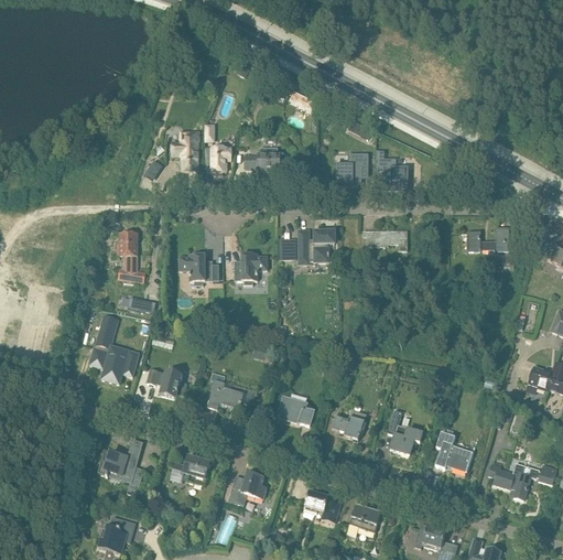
[(241,60),(238,65),(237,67),(236,70),(245,75),(247,72),(250,64),(241,60)]
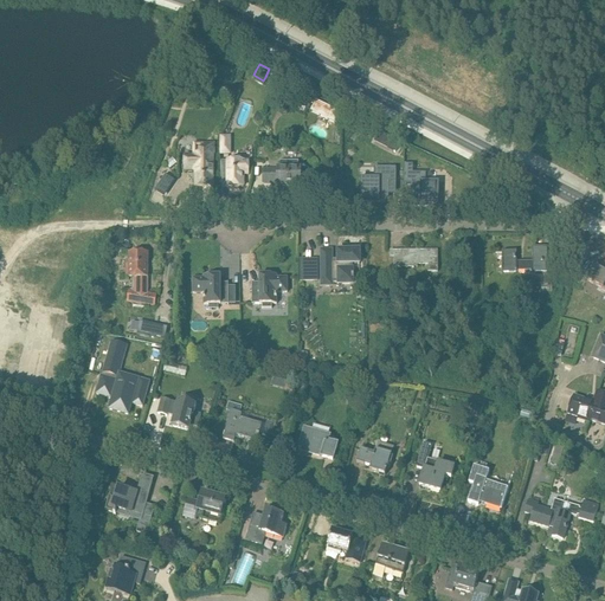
[(193,85),(193,98),(205,98),(205,85),(193,85)]
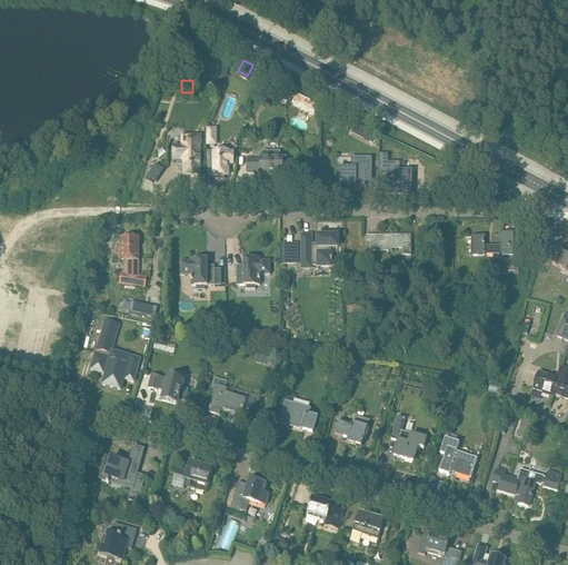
[(260,90),(258,99),(269,101),(271,93),(260,90)]
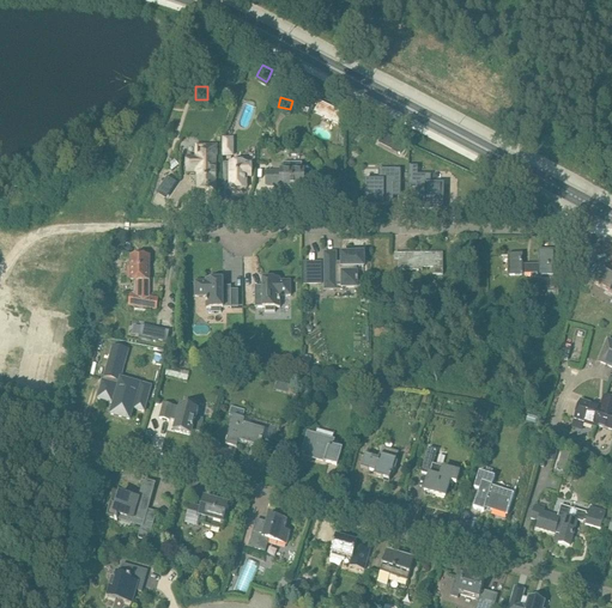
[(371,146),(394,156),(400,141),(377,133),(371,146)]
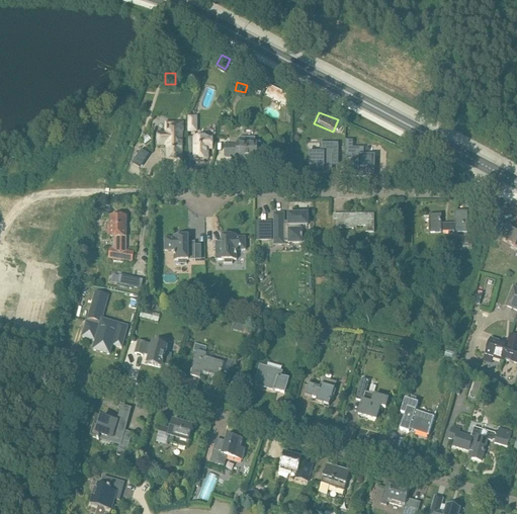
[(181,147),(181,129),(181,119),(166,119),(166,129),(166,131),(157,131),(157,143),(166,143),(166,157),(181,157),(181,147)]
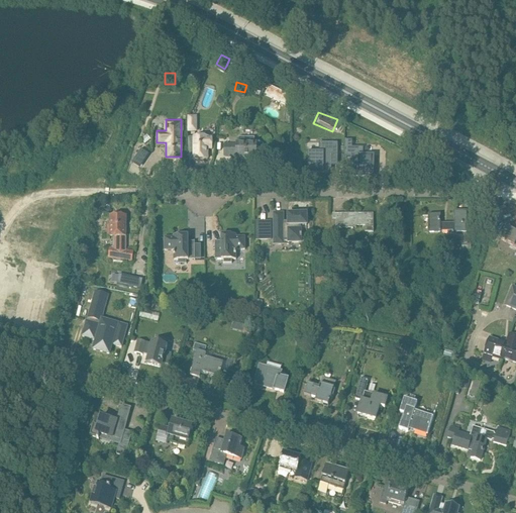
[(150,136),(146,131),(140,136),(144,140),(150,136)]
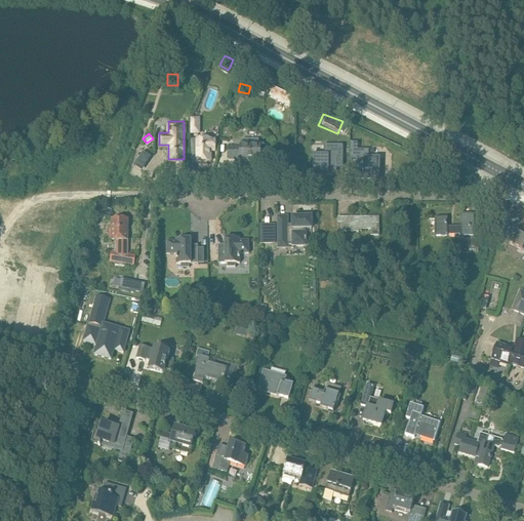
[(214,149),(214,137),(210,137),(210,136),(196,136),(196,159),(210,159),(210,149),(214,149)]
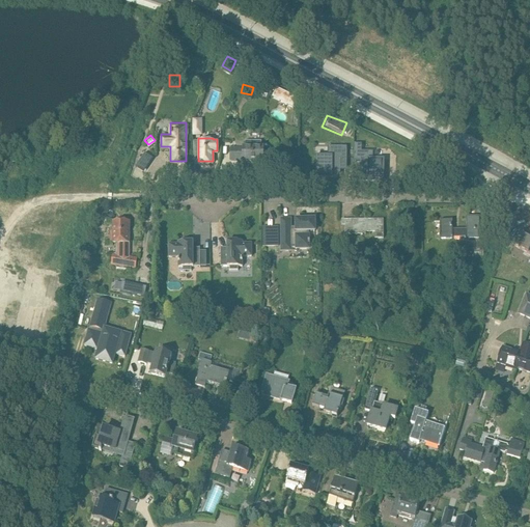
[(263,143),(261,143),(260,138),(245,138),(245,143),(242,143),(242,145),(229,145),(229,157),(243,157),(243,160),(262,160),(262,159),(270,159),(270,146),(263,146),(263,143)]
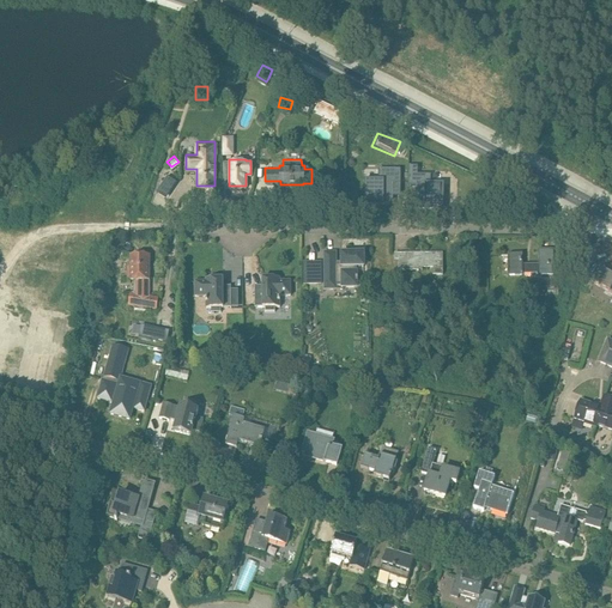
[(400,164),(379,164),(379,175),(364,175),(364,198),(392,198),(392,178),(400,178),(400,164)]
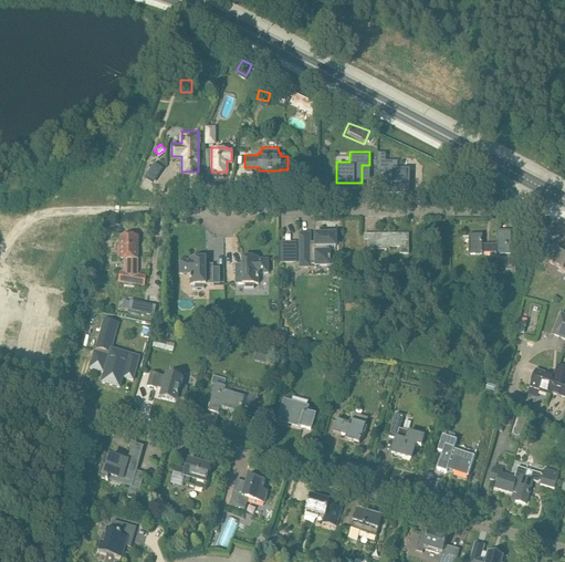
[(408,188),(408,166),(395,166),(396,158),(376,158),(376,172),(383,172),(383,188),(408,188)]
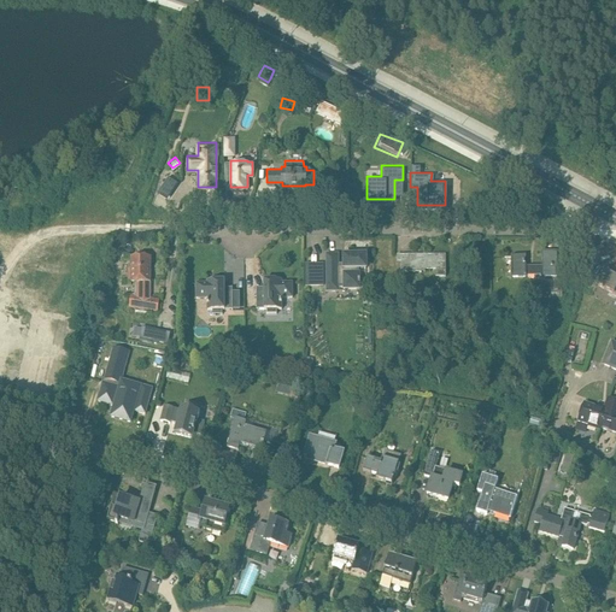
[(523,253),(511,253),(511,274),(556,272),(555,248),(543,248),(544,263),(523,263),(523,253)]
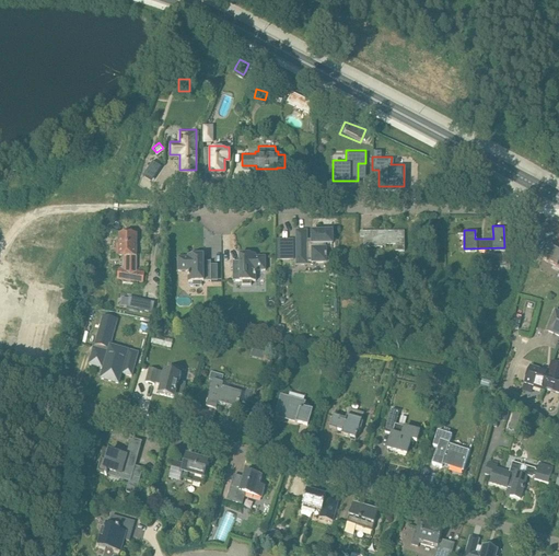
[(377,229),(360,229),(360,234),(362,234),(362,244),(384,244),(384,242),(395,241),(395,248),(404,247),(404,229),(397,229),(397,230),(393,230),(393,228),(382,229),(382,230),(377,230),(377,229)]
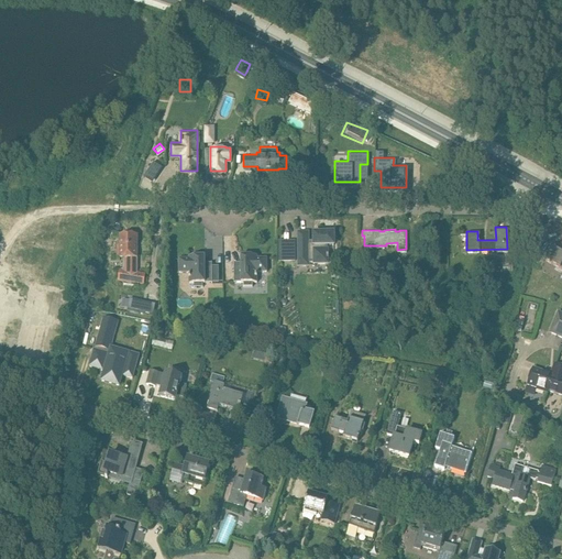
[(327,241),(333,241),(333,230),(313,230),(313,239),(306,239),(306,230),(298,230),(298,262),(307,262),(307,259),(313,259),(327,259),(327,254),(328,254),(328,251),(327,251),(327,241)]
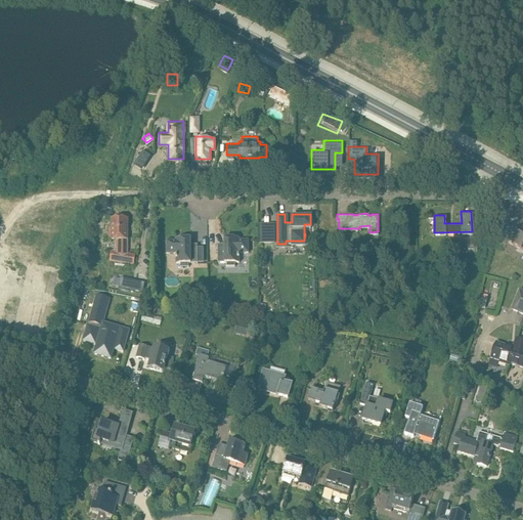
[(127,250),(127,216),(111,215),(111,234),(114,234),(114,247),(112,247),(110,257),(132,262),(135,251),(127,250)]
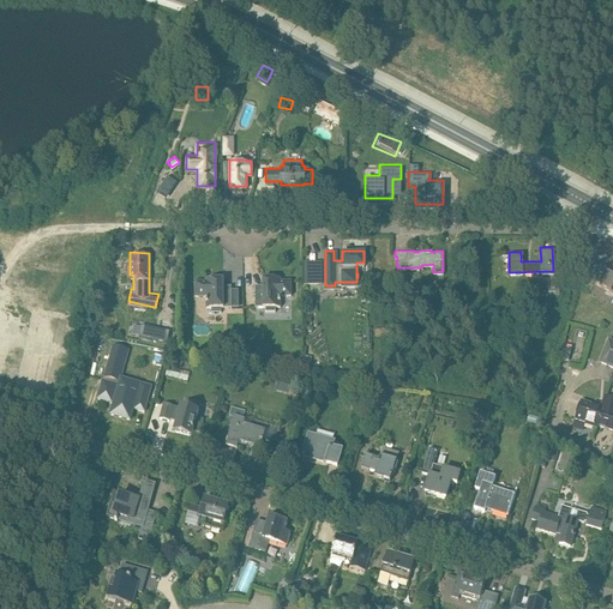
[(612,267),(611,271),(601,266),(594,281),(612,290),(612,267)]
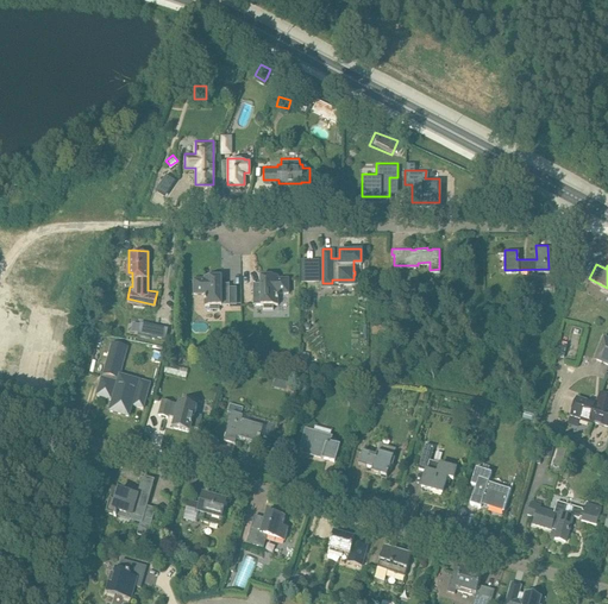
[(229,281),(220,281),(220,275),(219,275),(219,271),(211,271),(211,275),(204,275),(204,277),(193,277),(193,291),(204,291),(204,302),(208,302),(208,307),(219,307),(218,302),(229,302),(229,281)]
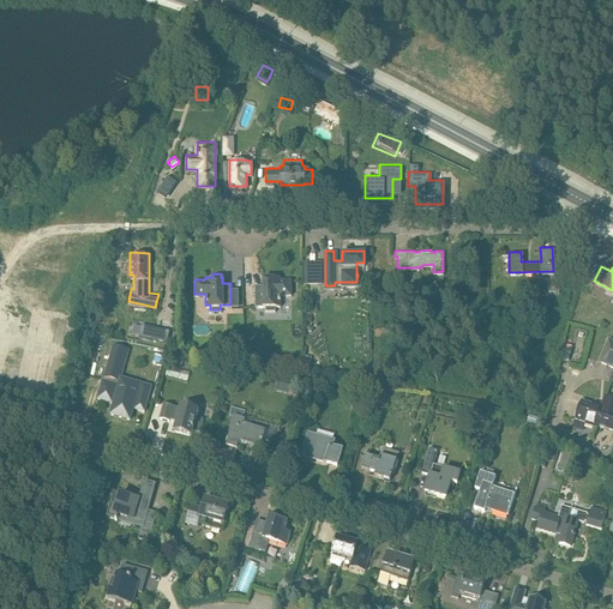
[(254,283),(254,285),(254,305),(265,305),(265,309),(275,309),(275,305),(280,305),(280,293),(290,293),(290,278),(280,278),(280,276),(272,276),(272,273),(264,273),(264,276),(262,276),(262,283),(254,283)]
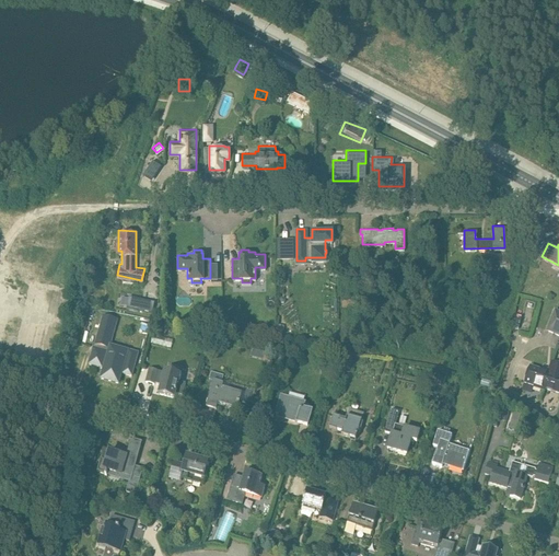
[(501,251),(502,261),(498,261),(498,267),(510,267),(510,261),(512,261),(512,250),(501,251)]
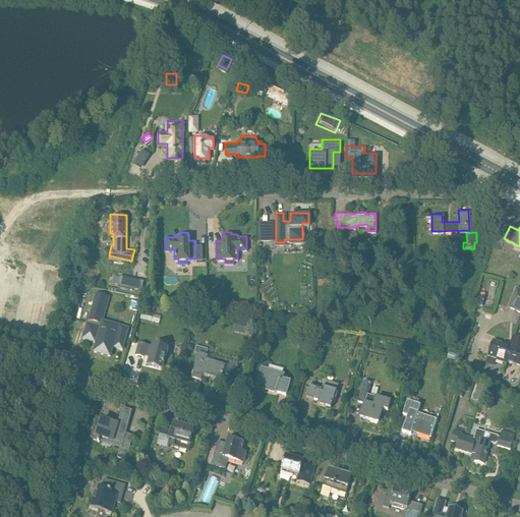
[(293,260),(293,249),(283,249),(284,260),(293,260)]
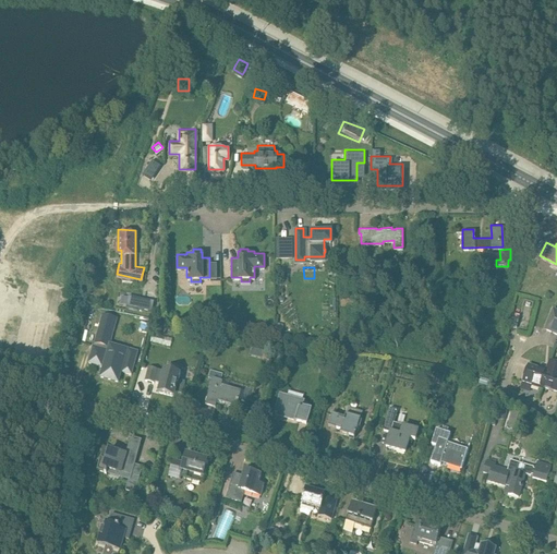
[(126,304),(152,309),(154,299),(128,294),(126,304)]
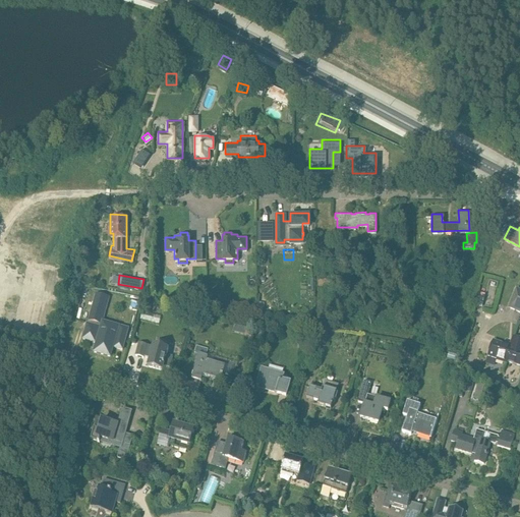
[(519,309),(519,286),(516,285),(508,304),(519,309)]
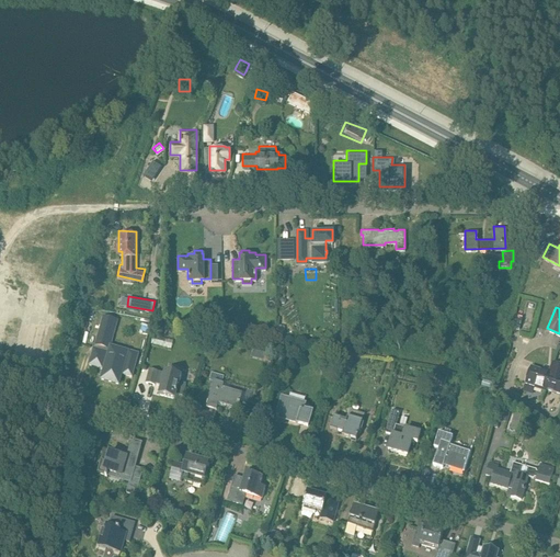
[(518,327),(522,315),(515,313),(512,326),(518,327)]
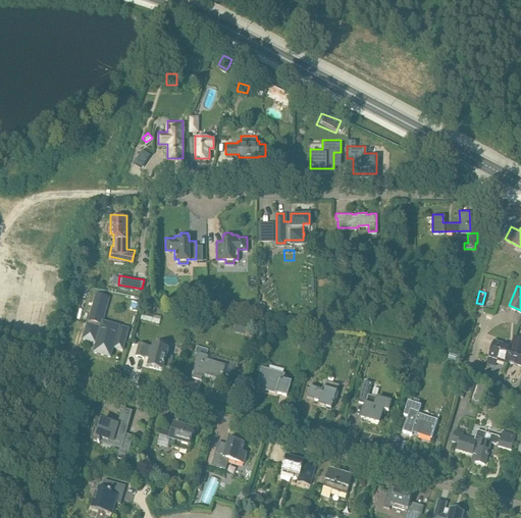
[(113,345),(117,330),(99,325),(100,321),(101,321),(108,296),(95,292),(87,322),(86,322),(83,337),(91,339),(91,338),(97,340),(95,345),(96,345),(95,350),(110,354),(112,344),(113,345)]
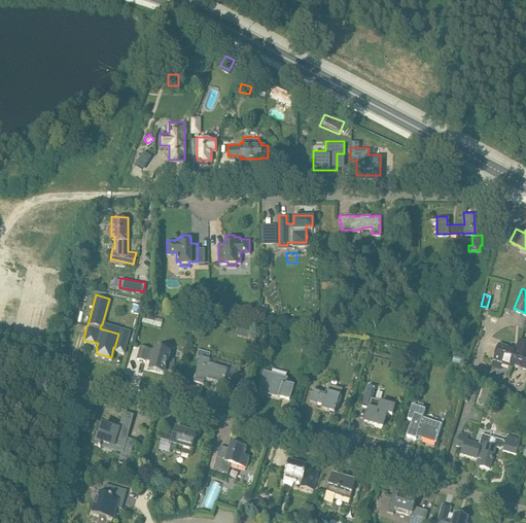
[(207,295),(195,295),(195,305),(207,305),(207,295)]
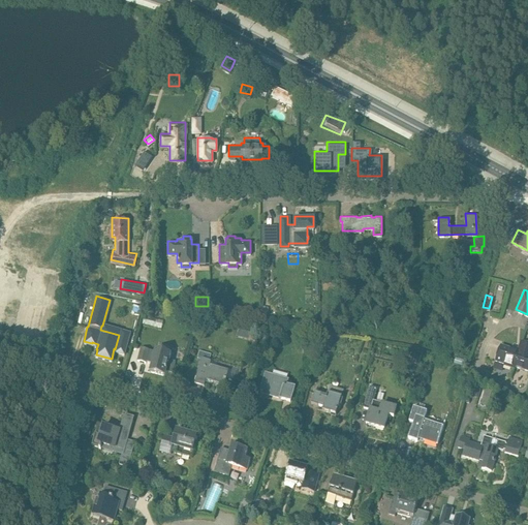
[(229,309),(229,299),(213,298),(212,308),(229,309)]
